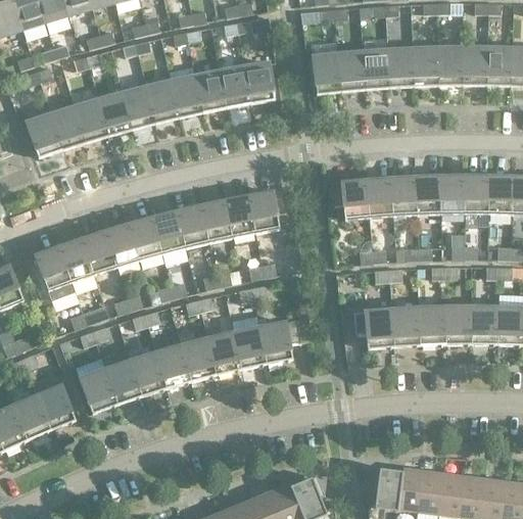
[(0,0),(0,35),(22,28),(12,0),(0,0)]
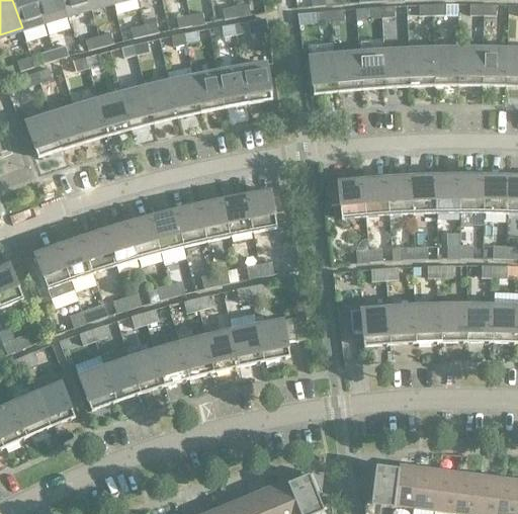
[(45,20),(37,0),(12,0),(22,27),(45,20)]
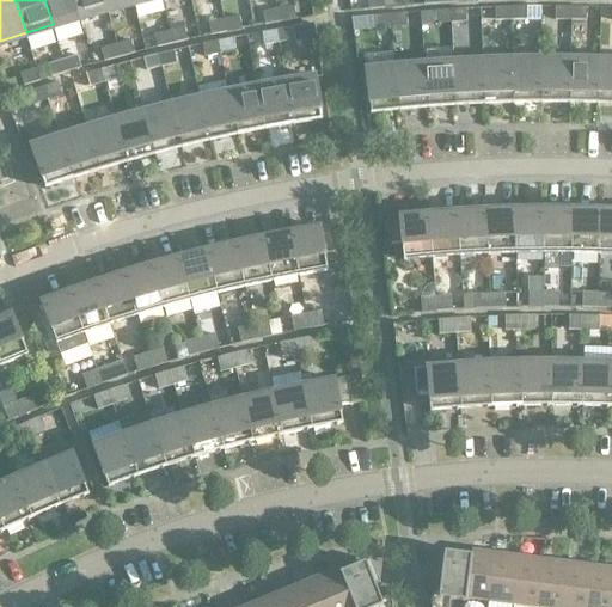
[(80,16),(74,0),(44,0),(53,24),(80,16)]
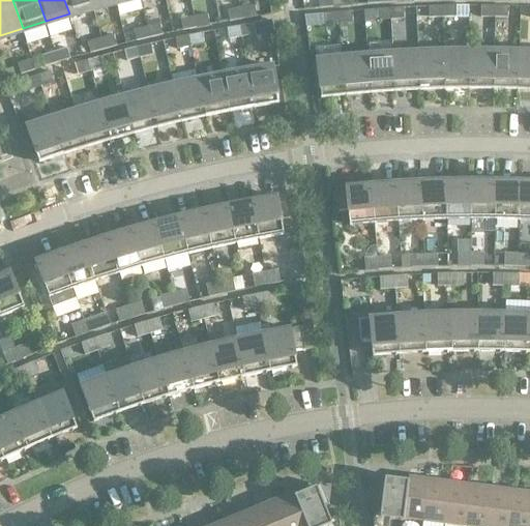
[(93,7),(90,0),(64,0),(69,13),(93,7)]
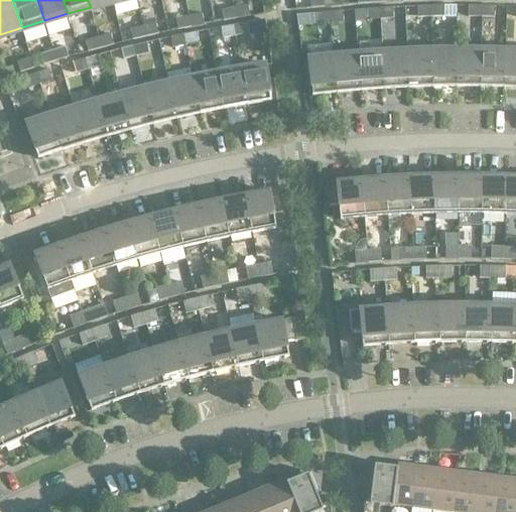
[(248,1),(235,4),(237,14),(250,12),(248,1)]
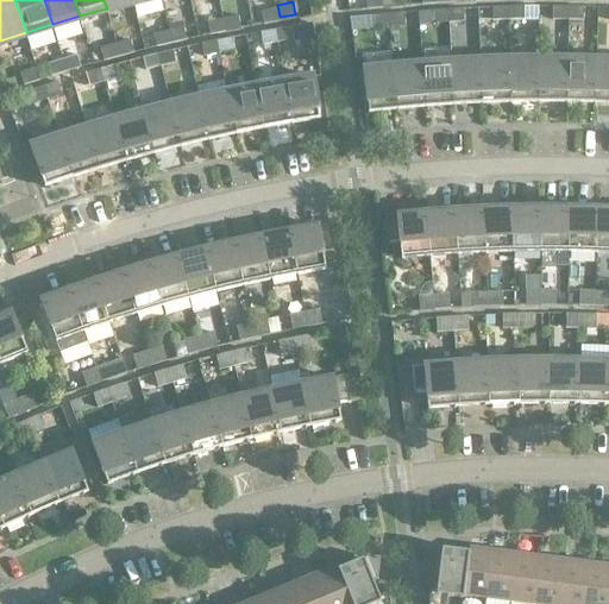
[(508,16),(508,2),(493,2),(493,16),(508,16)]
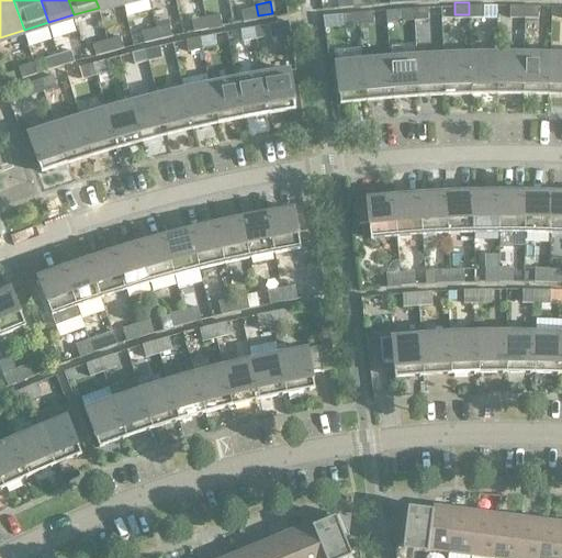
[(484,14),(483,2),(469,2),(469,14),(484,14)]
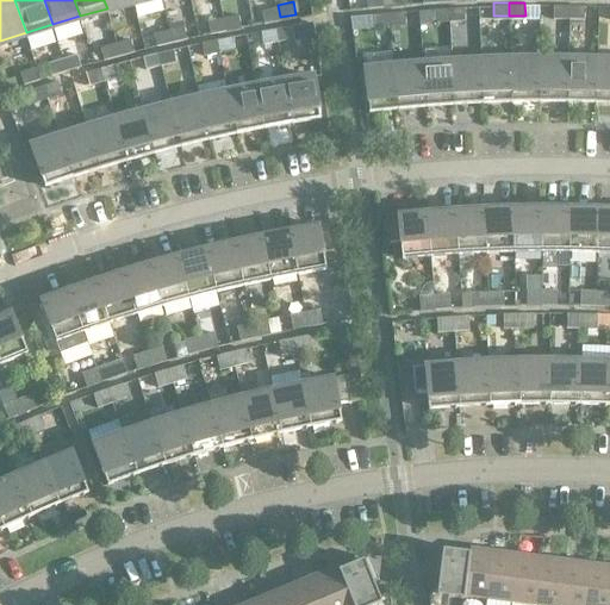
[(568,2),(553,2),(553,16),(568,16),(568,2)]
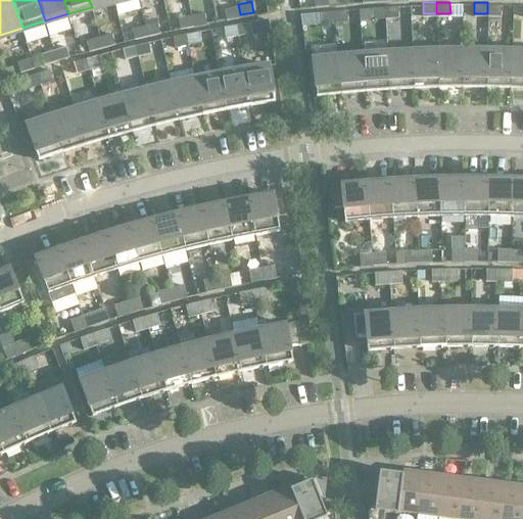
[(501,2),(487,2),(487,13),(501,13),(501,2)]
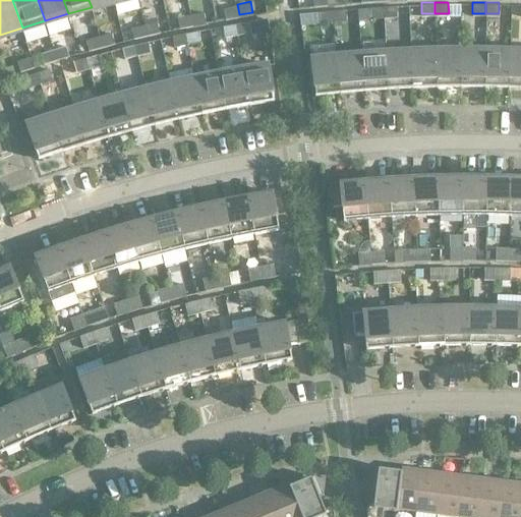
[(397,14),(397,3),(384,4),(384,15),(397,14)]
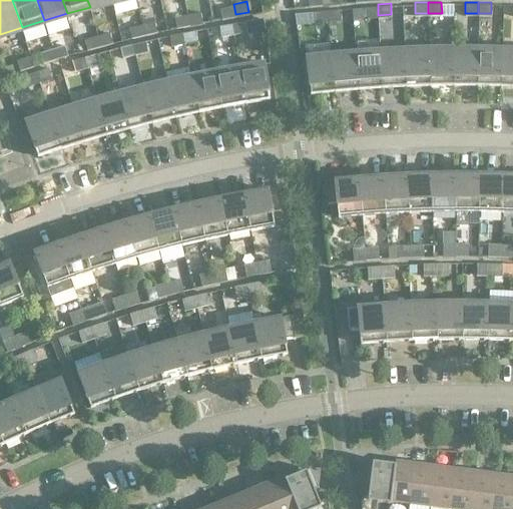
[(235,14),(233,4),(220,6),(222,17),(235,14)]
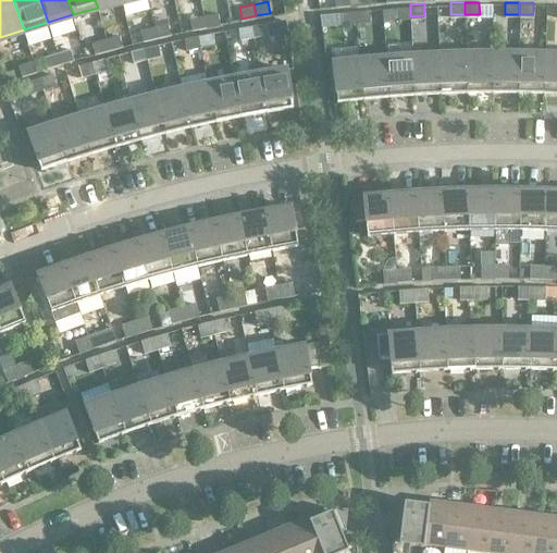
[(410,16),(410,4),(396,5),(396,17),(410,16)]
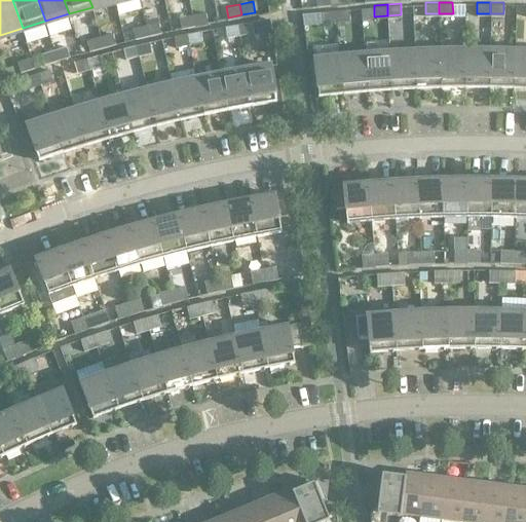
[(350,19),(349,7),(335,8),(337,20),(350,19)]
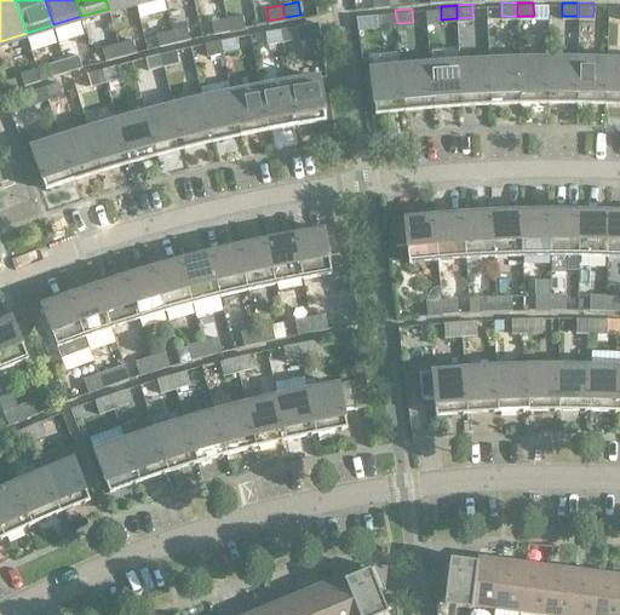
[(397,23),(395,10),(379,11),(382,24),(397,23)]
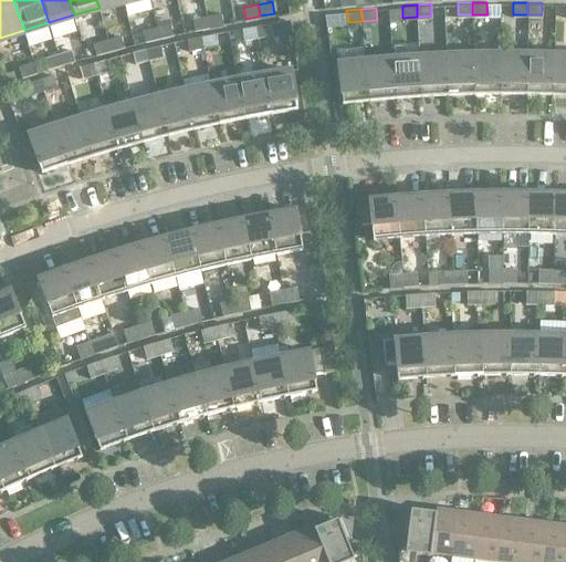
[(221,10),(207,13),(209,25),(223,22),(221,10)]
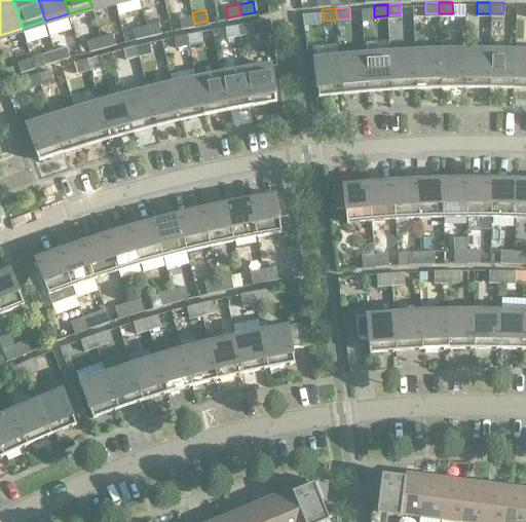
[(313,10),(302,11),(304,23),(314,22),(313,10)]
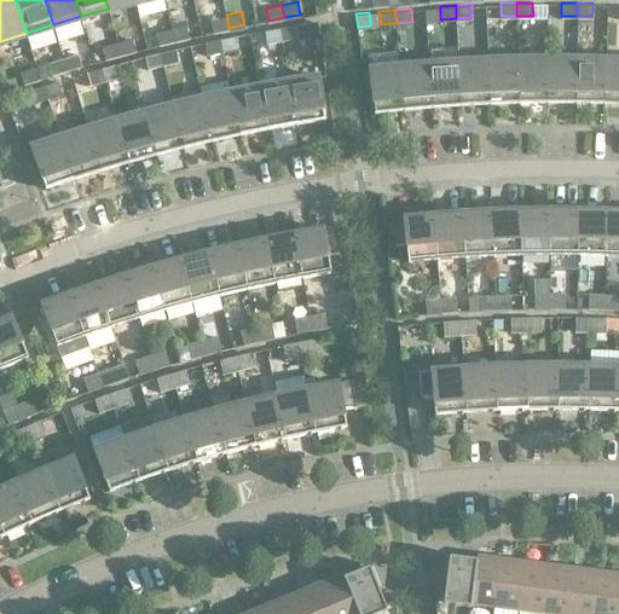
[(229,28),(226,15),(210,17),(214,30),(229,28)]
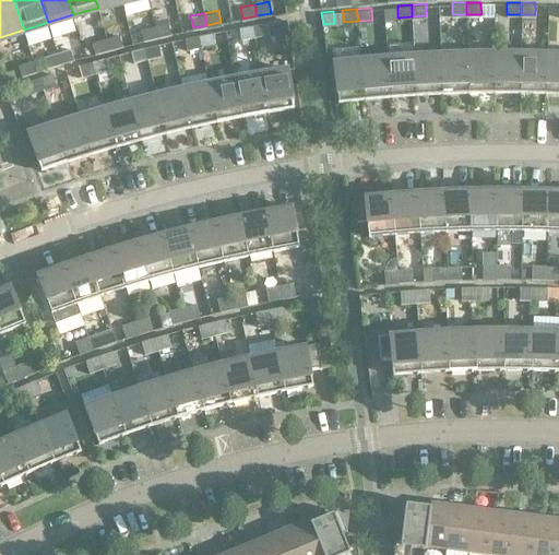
[(168,21),(154,24),(157,35),(171,32),(168,21)]
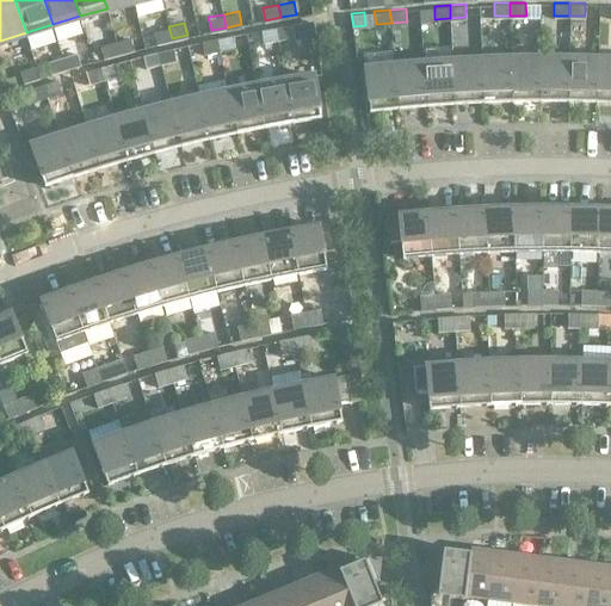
[(294,35),(292,23),(277,25),(278,38),(294,35)]
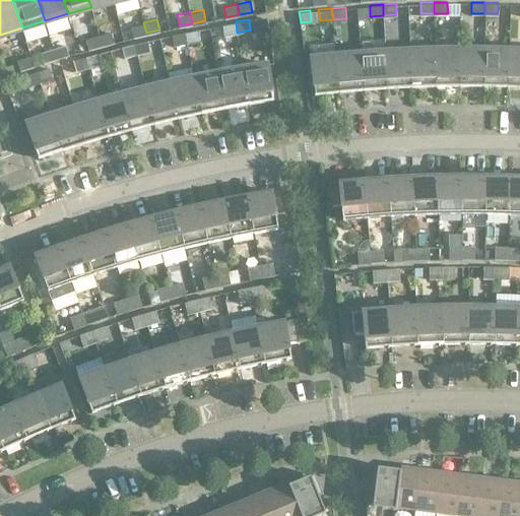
[(237,33),(236,21),(222,23),(224,35),(237,33)]
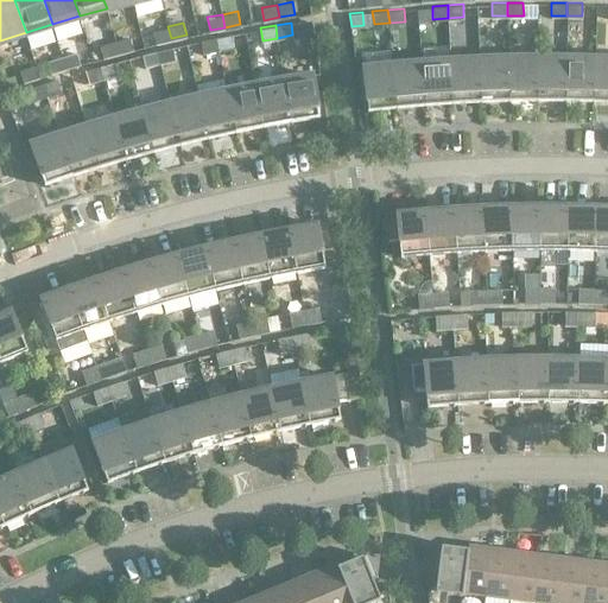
[(171,38),(168,26),(153,30),(156,42),(171,38)]
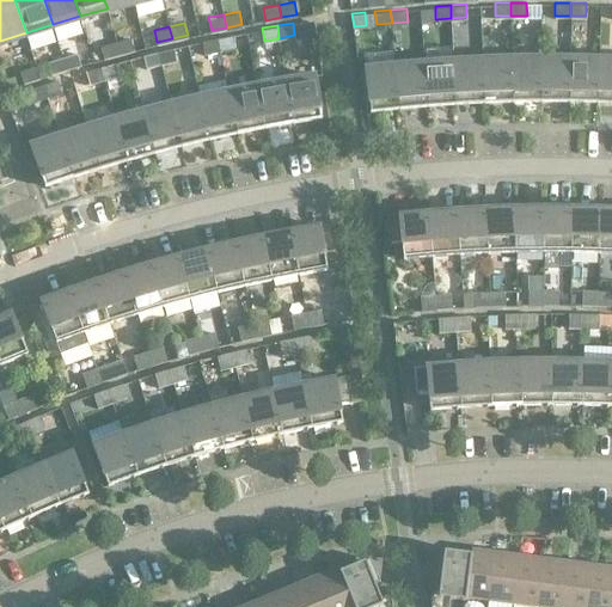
[(236,46),(233,34),(218,36),(220,49),(236,46)]
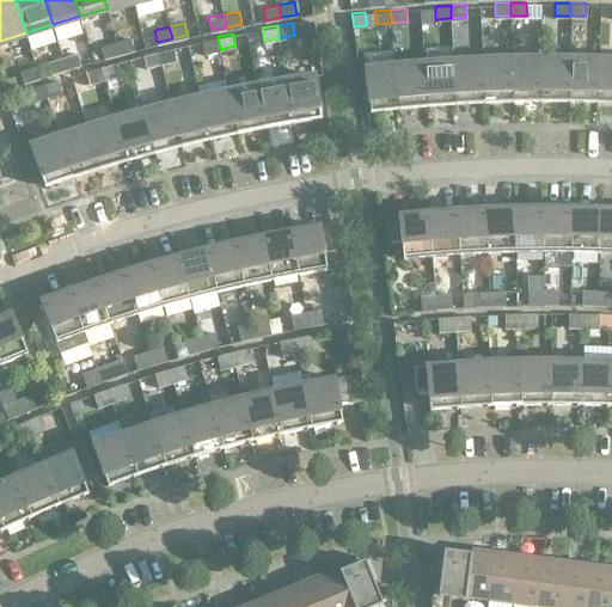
[(132,36),(116,40),(120,53),(135,48),(132,36)]
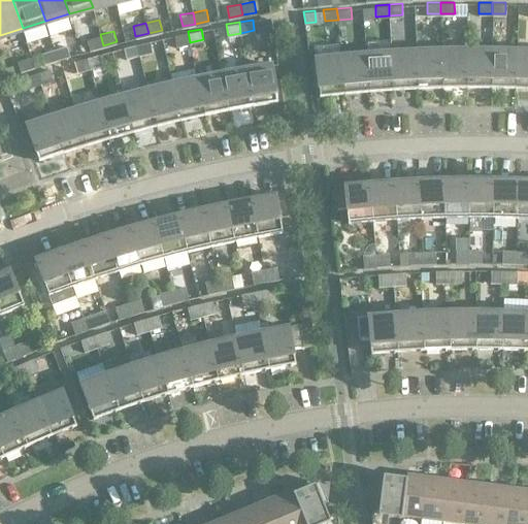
[(190,42),(188,31),(174,34),(176,45),(190,42)]
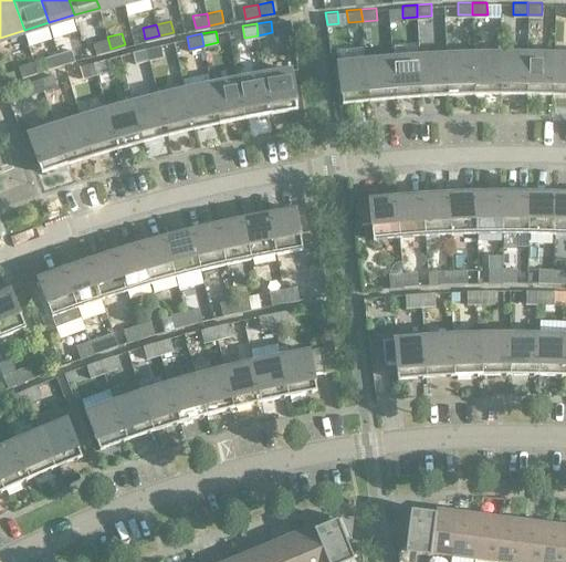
[(111,49),(107,37),(93,41),(96,52),(111,49)]
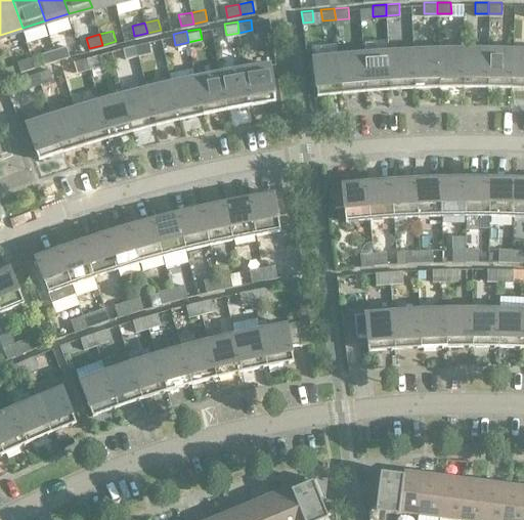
[(151,50),(148,39),(136,42),(138,53),(151,50)]
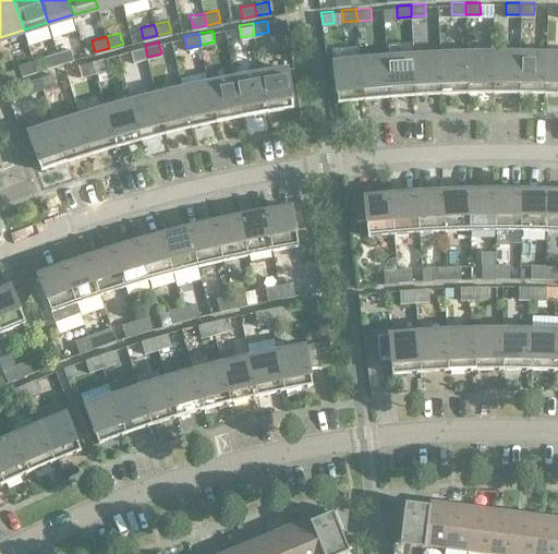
[(147,57),(145,45),(131,48),(133,60),(147,57)]
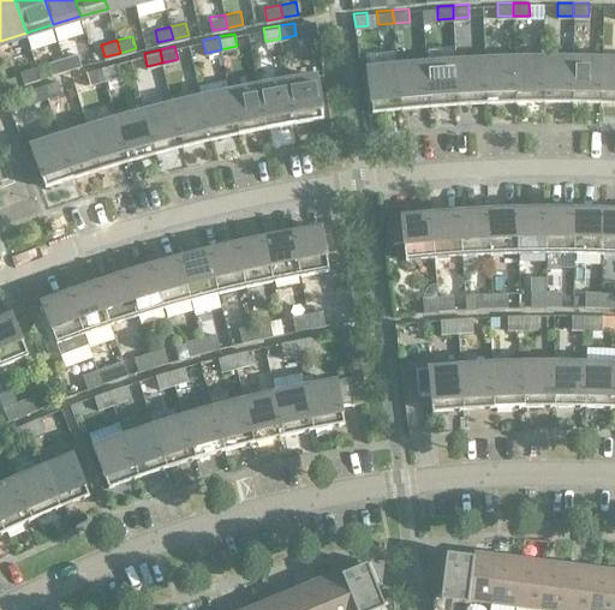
[(78,51),(63,55),(66,69),(82,64),(78,51)]
